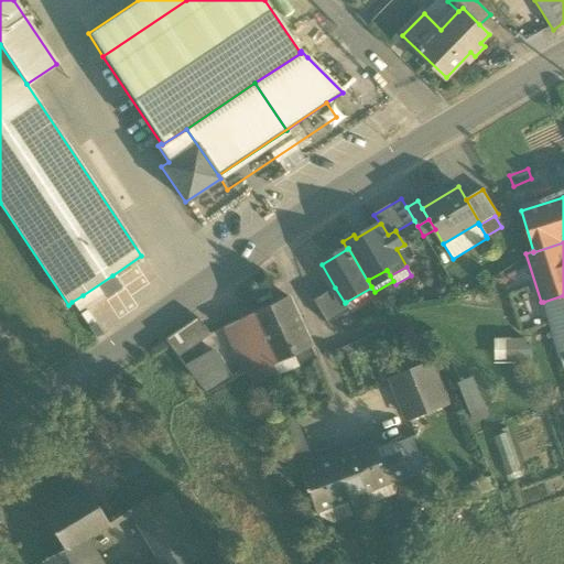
[(83,295),(89,304),(102,295),(105,299),(121,288),(112,275),(83,295)]
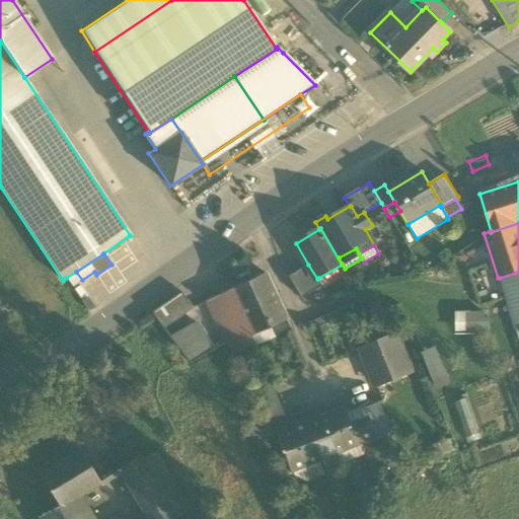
[(288,277),(301,299),(322,286),(318,278),(317,279),(308,265),(288,277)]
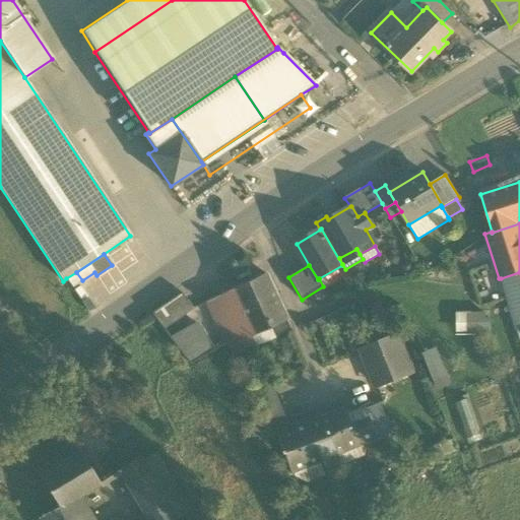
[(66,278),(72,287),(82,280),(76,272),(66,278)]
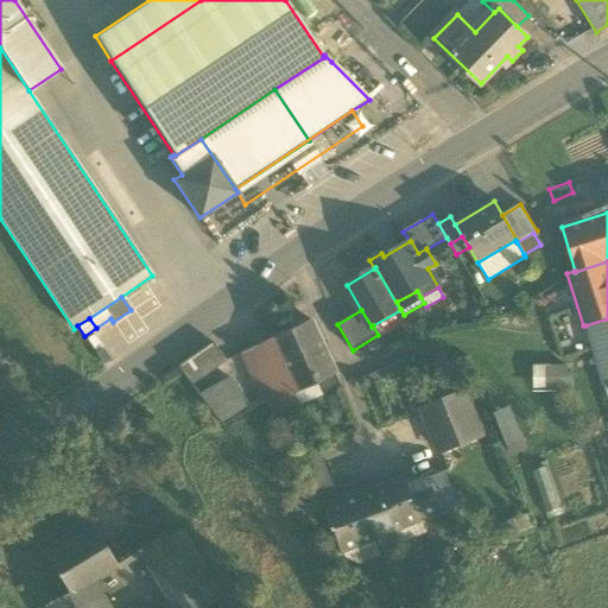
[(607,318),(586,325),(591,343),(607,337),(607,318)]
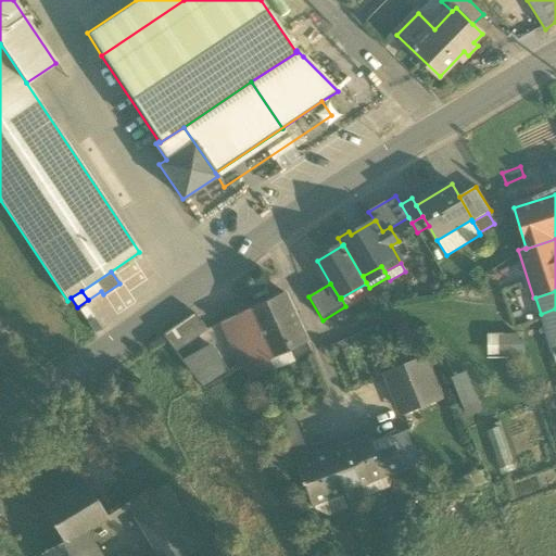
[(261,346),(268,359),(289,351),(306,343),(283,294),(267,302),(283,336),(261,346)]
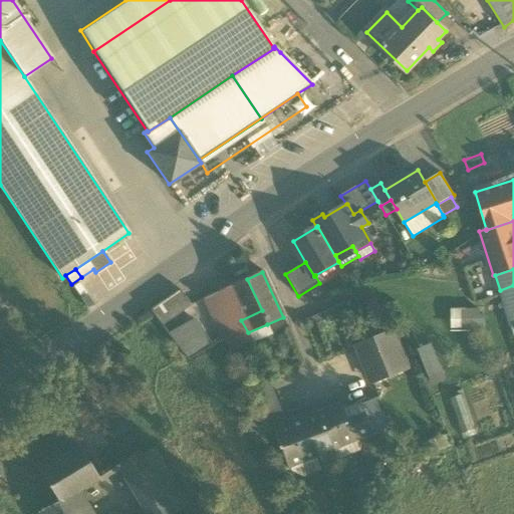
[(223,334),(231,352),(253,342),(248,332),(241,320),(262,310),(247,279),(204,299),(221,335),(223,334)]
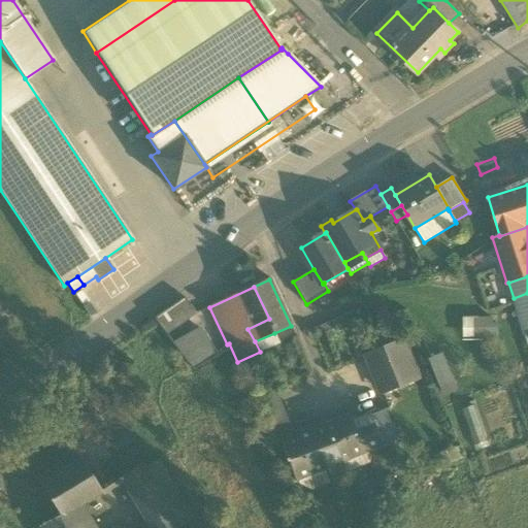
[(527,293),(514,298),(526,336),(527,343),(527,293)]
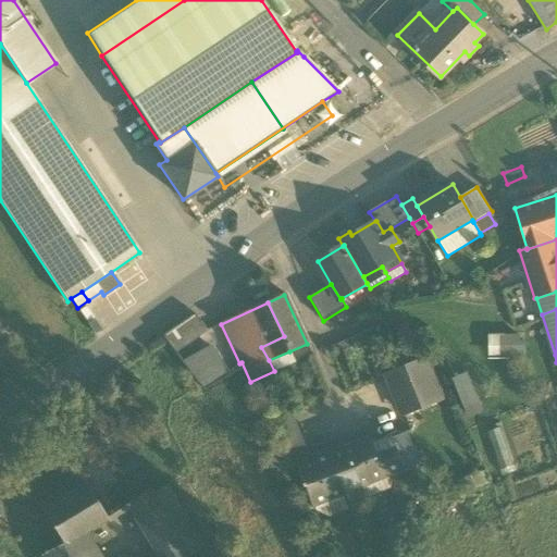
[(161,336),(174,354),(193,341),(206,332),(194,314),(161,336)]
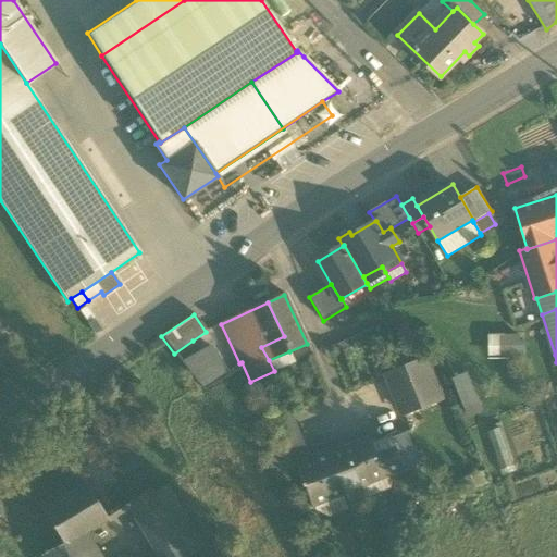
[(489,334),(489,356),(525,356),(525,341),(521,341),(521,334),(489,334)]
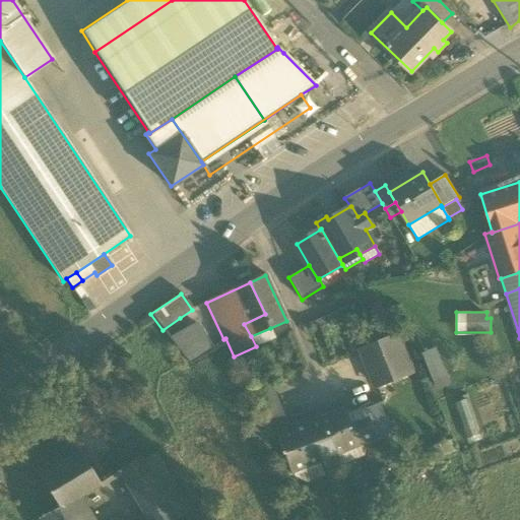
[(169,337),(190,365),(213,351),(197,322),(187,328),(169,337)]
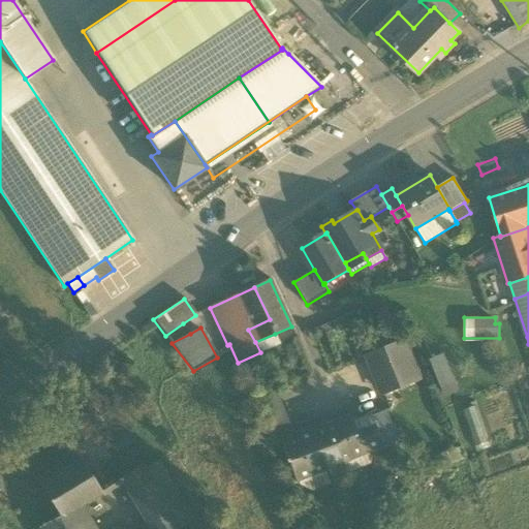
[(275,334),(255,342),(260,352),(279,345),(275,334)]
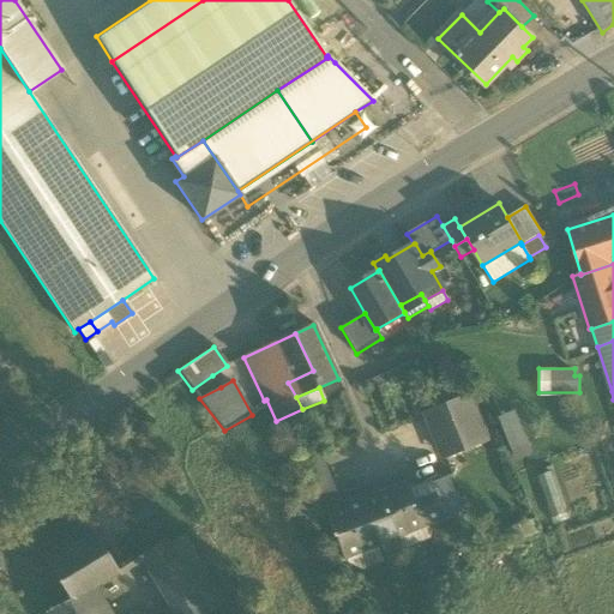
[(428,413),(446,457),(486,441),(468,397),(428,413)]
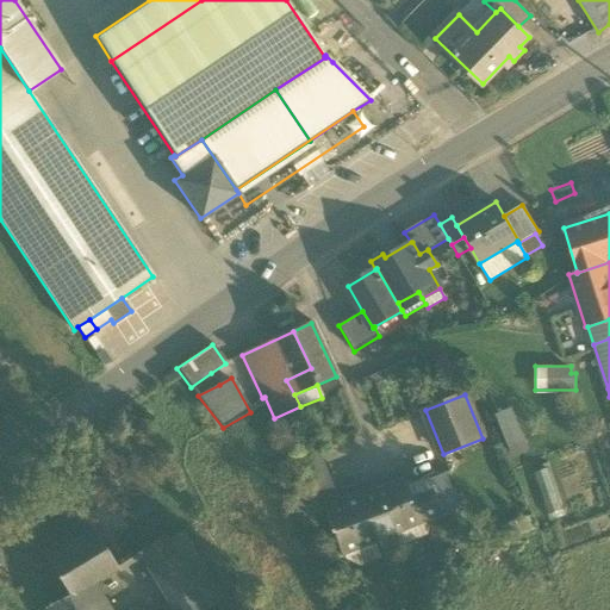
[(495,415),(511,456),(529,449),(512,408),(495,415)]
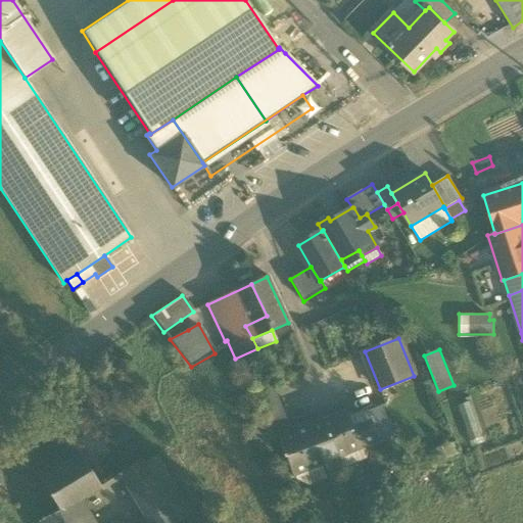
[(264,424),(270,441),(278,439),(277,437),(291,432),(289,427),(288,427),(272,387),(251,395),(263,424),(264,424)]
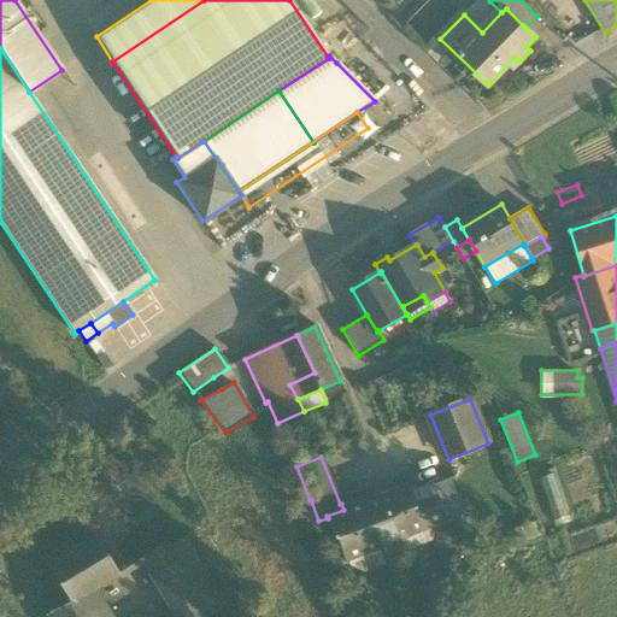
[(540,479),(556,528),(569,523),(554,475),(540,479)]
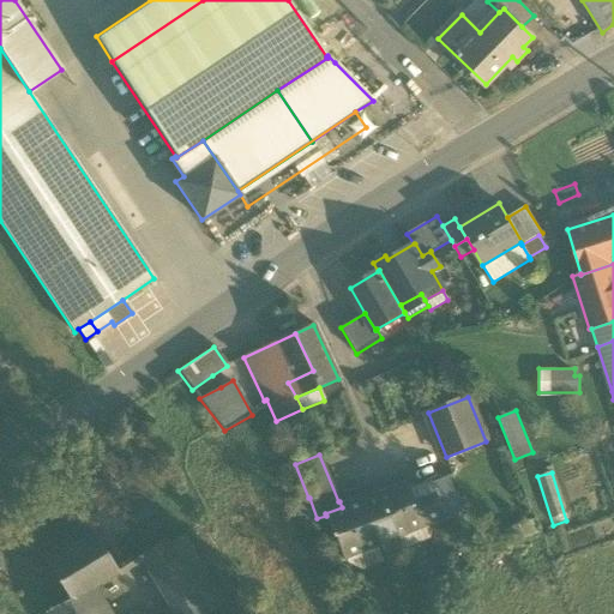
[(426,524),(427,525),(459,512),(445,477),(433,483),(413,491),(426,524)]
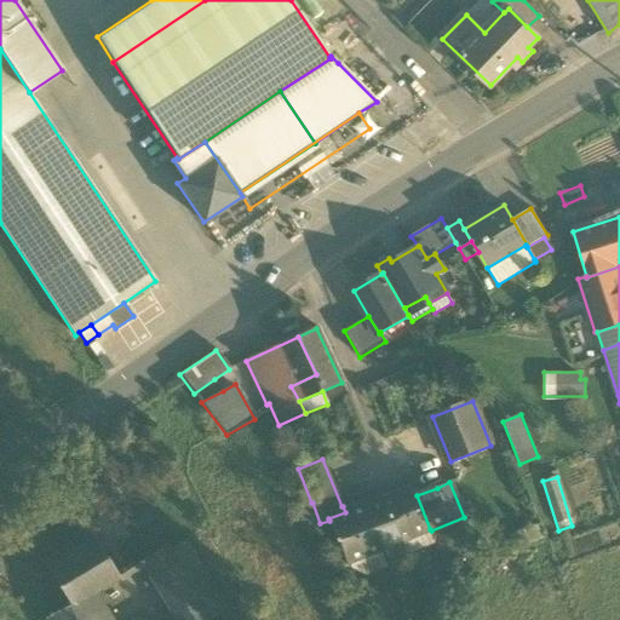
[(383,499),(365,505),(382,549),(400,541),(430,529),(417,495),(414,487),(383,499)]
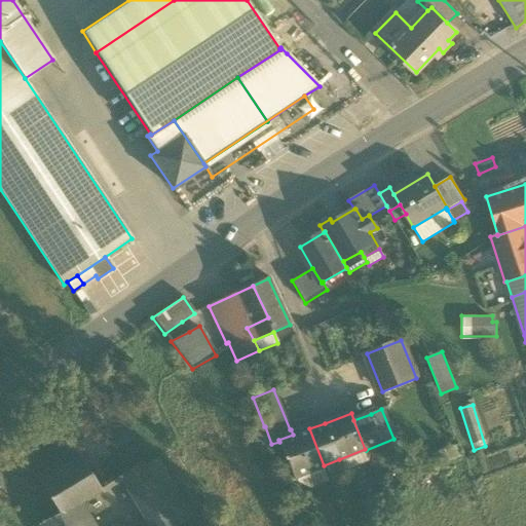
[(322,466),(324,465),(309,428),(293,435),(278,440),(279,442),(293,477),(295,477),(322,466)]
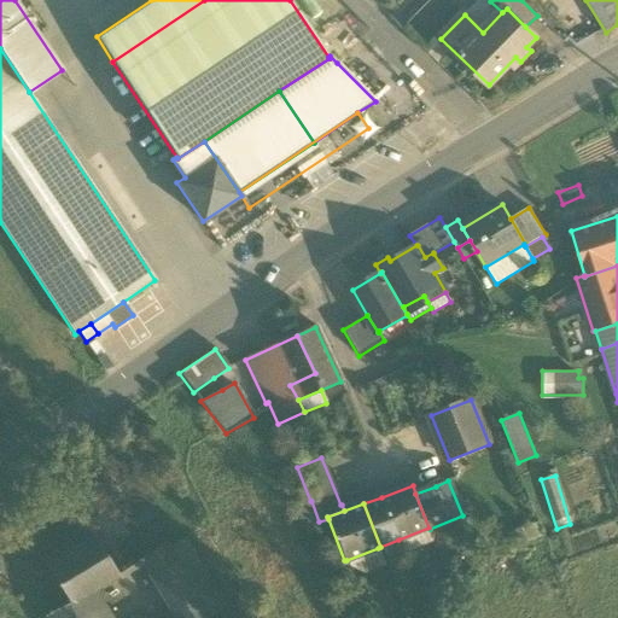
[(398,540),(380,547),(386,560),(435,542),(430,529),(429,528),(398,540)]
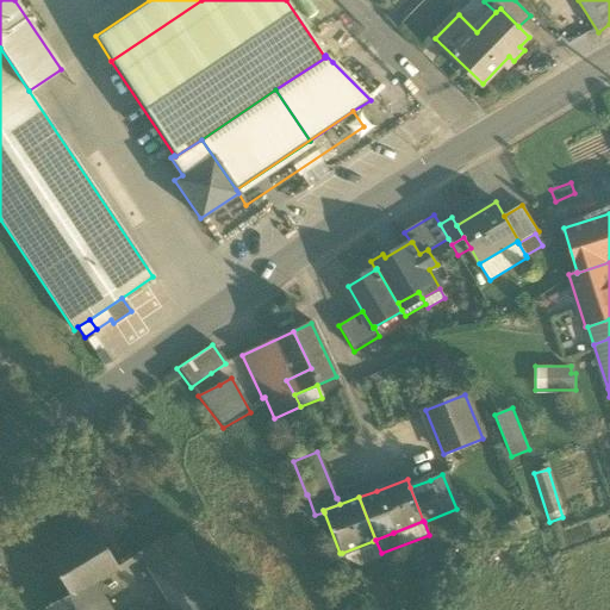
[(67,595),(69,598),(86,589),(117,570),(93,529),(45,559),(67,595)]
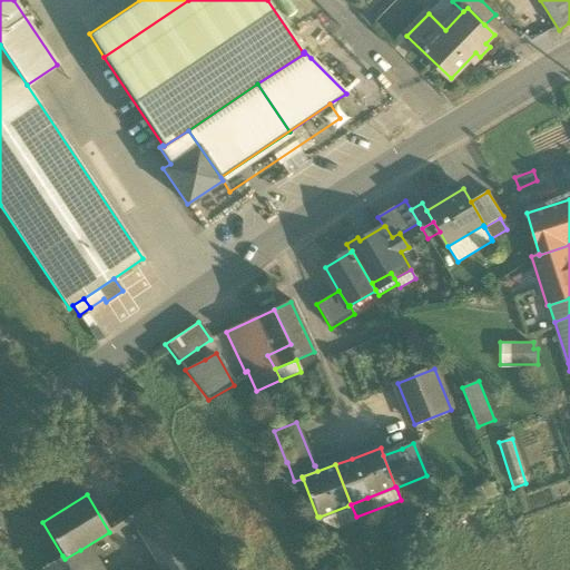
[(173,499),(155,510),(190,569),(192,569),(202,564),(206,561),(173,499)]
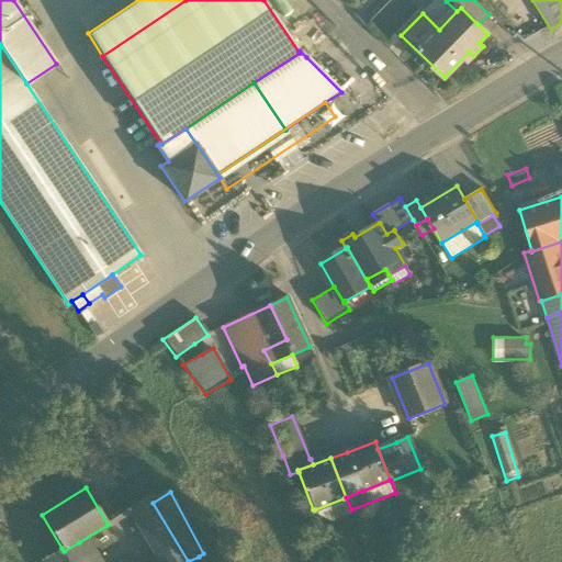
[(156,561),(188,561),(153,503),(148,495),(125,509),(156,561)]
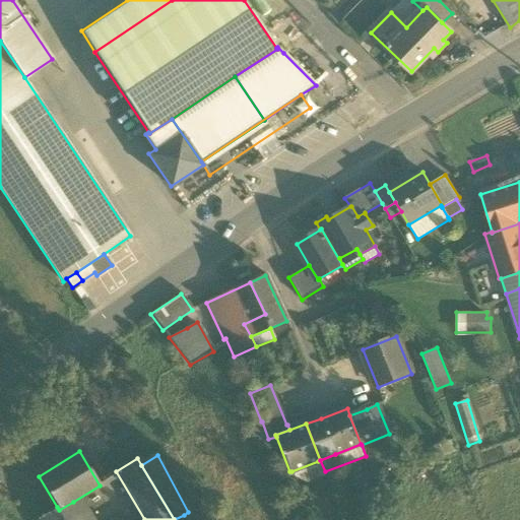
[(318,461),(291,471),(294,476),(307,482),(323,475),(318,461)]
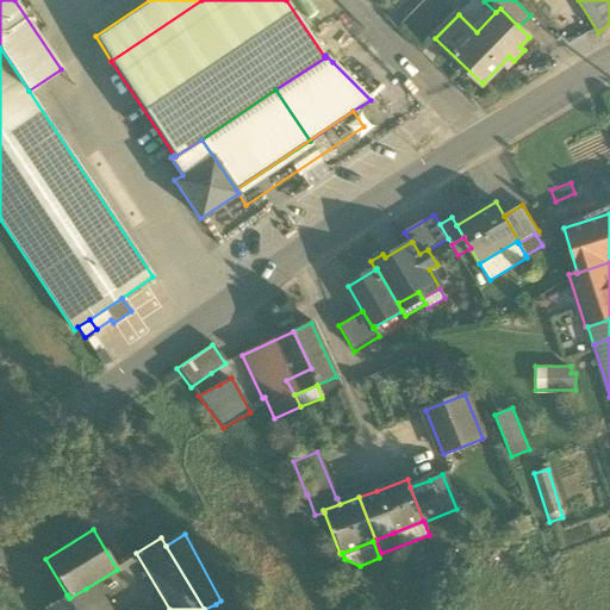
[(44,609),(99,609),(86,589),(69,598),(67,595),(44,609)]
